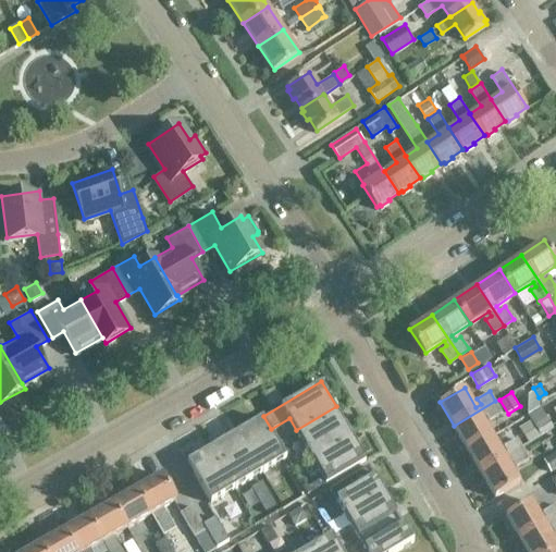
[(495,401),(454,426),(467,449),(492,433),(481,415),(485,413),(489,418),(502,411),(495,401)]
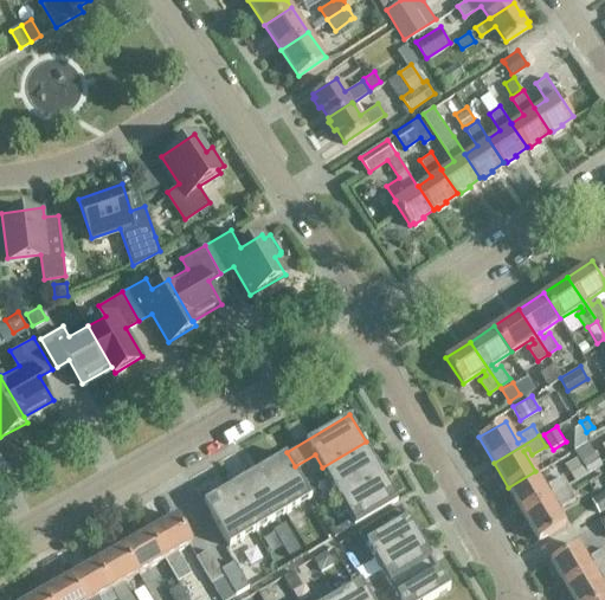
[(603,463),(589,440),(574,450),(583,463),(570,471),(575,479),(603,463)]
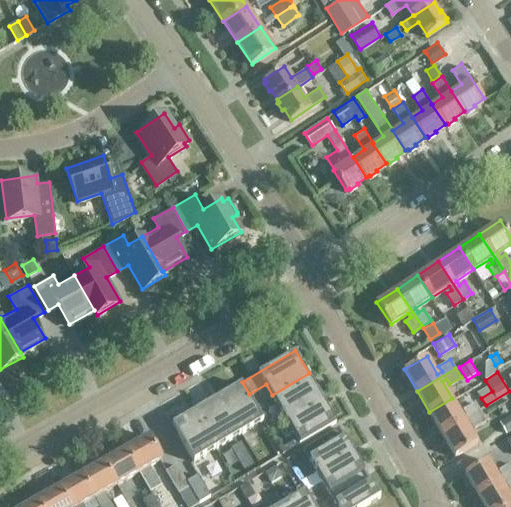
[(286,418),(322,397),(309,373),(272,395),(286,418)]
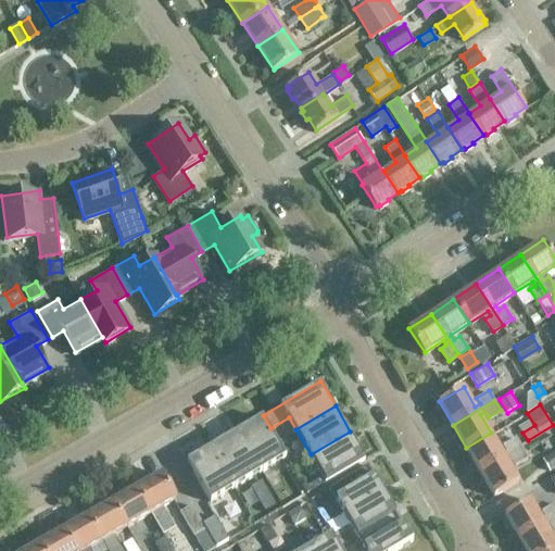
[(270,428),(263,415),(238,430),(261,470),(286,455),(270,428)]
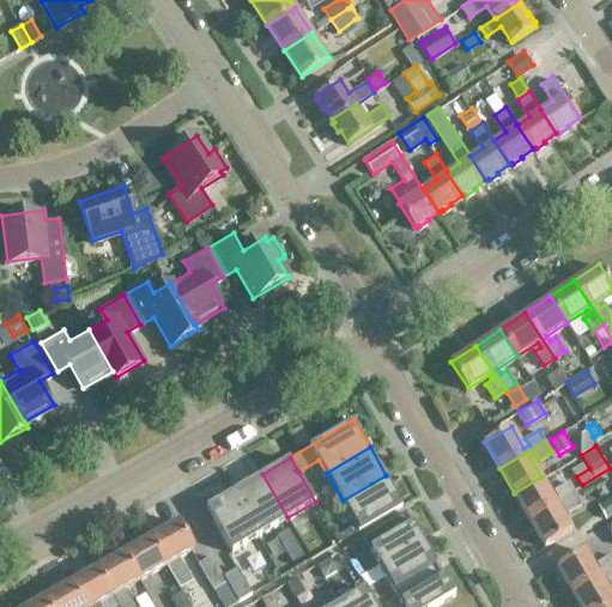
[(288,517),(262,474),(235,491),(260,534),(288,517)]
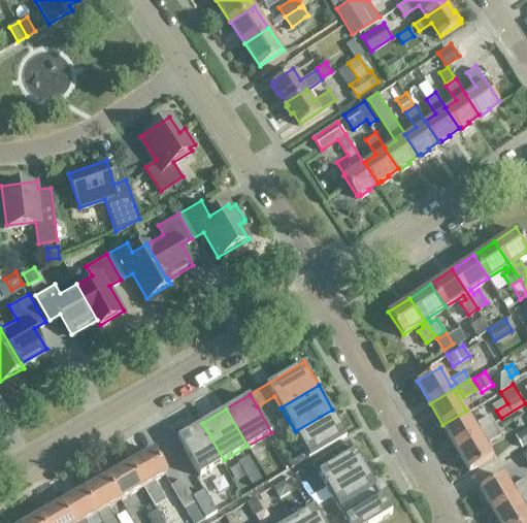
[(308,455),(347,433),(332,410),(295,431),(308,455)]
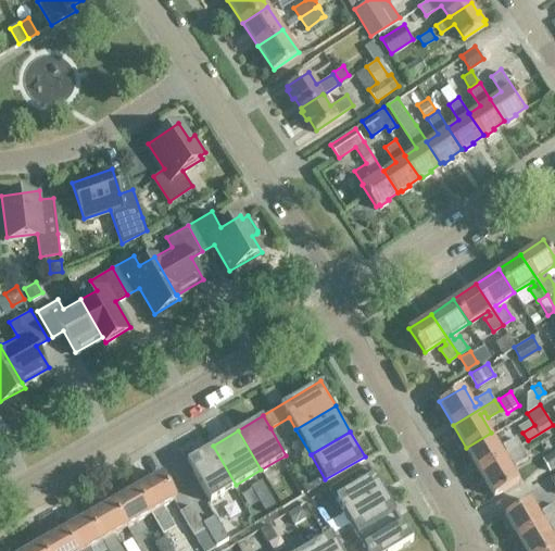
[(491,433),(466,448),(480,471),(522,446),(516,436),(504,443),(507,449),(502,452),(491,433)]
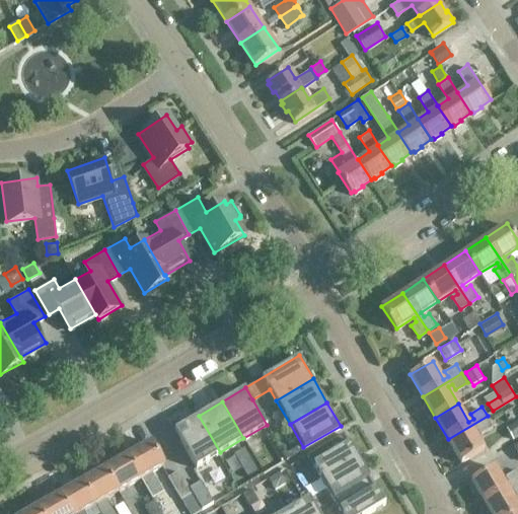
[(220,452),(199,416),(175,429),(197,465),(220,452)]
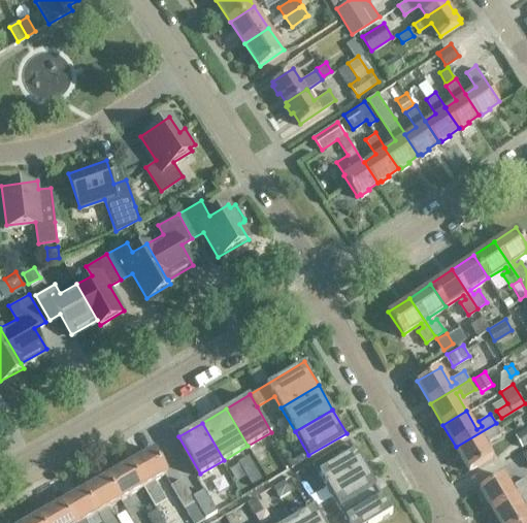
[(496,423),(456,447),(469,469),(493,455),(482,437),(486,434),(490,440),(501,433),(496,423)]
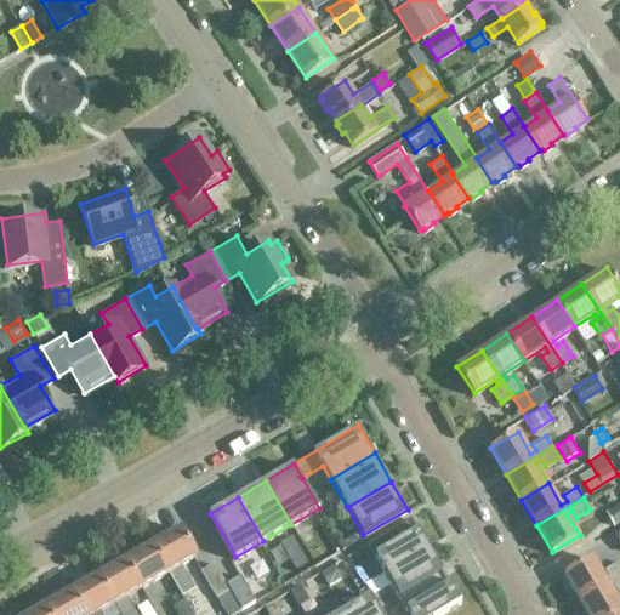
[(613,524),(619,519),(619,502),(606,511),(613,524)]
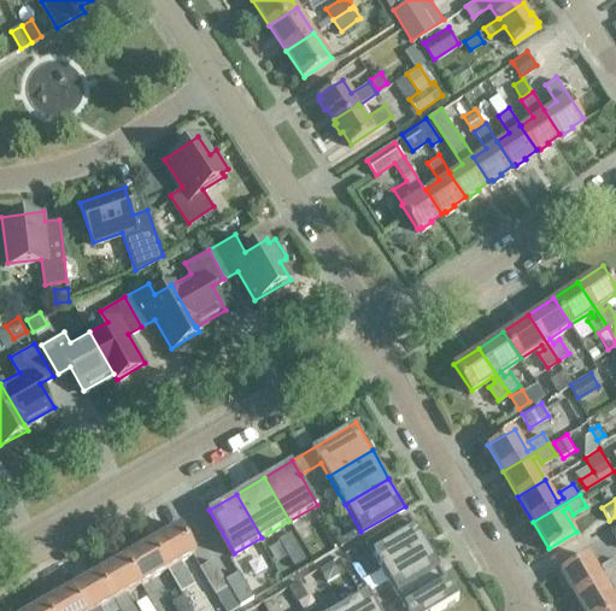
[(365,539),(381,567),(426,540),(409,512),(365,539)]
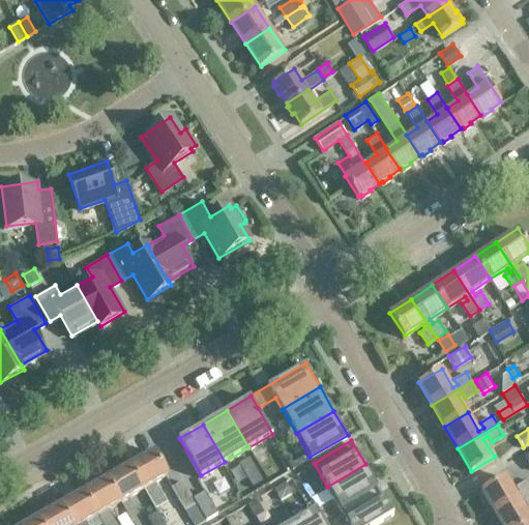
[(167,501),(155,480),(168,473),(154,449),(130,463),(156,507),(167,501)]
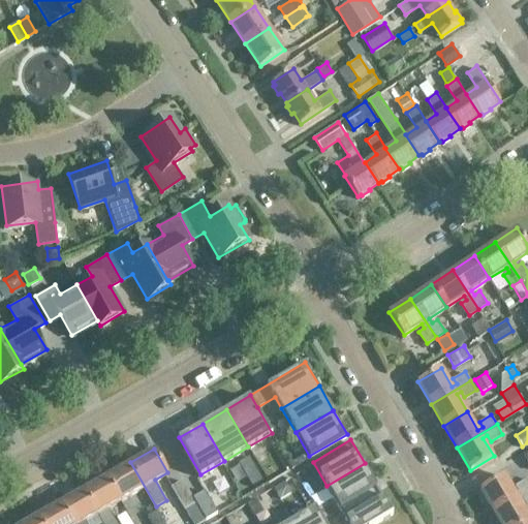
[(156,506),(130,462),(107,475),(121,499),(144,487),(155,506),(156,506)]
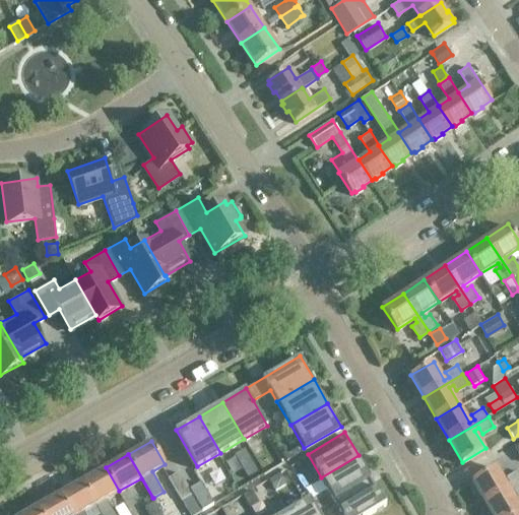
[(321,477),(335,501),(373,479),(359,455),(321,477)]
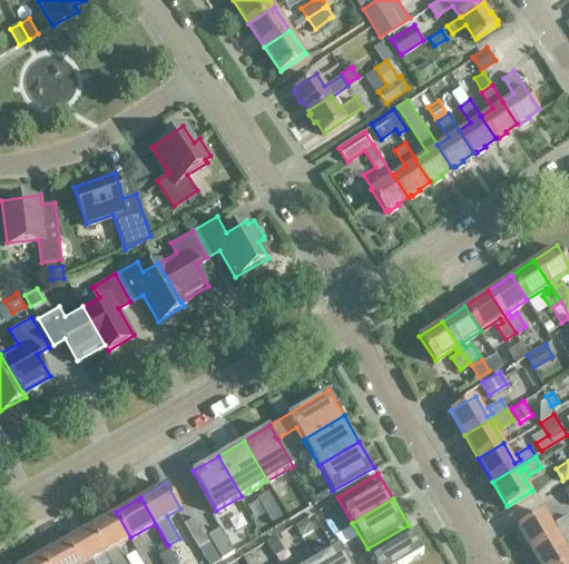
[(280,506),(270,513),(275,523),(286,516),(280,506)]
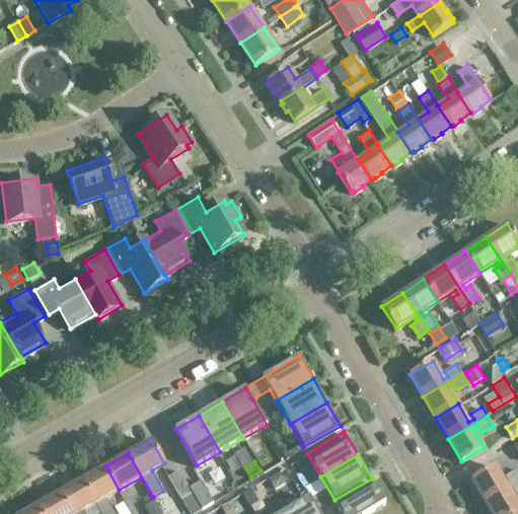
[(485,500),(517,480),(517,468),(506,474),(509,481),(505,483),(495,464),(471,479),(485,500)]
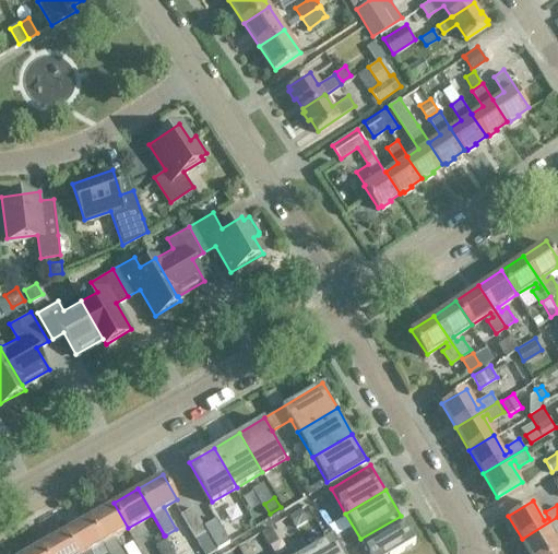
[(128,528),(114,503),(90,516),(104,541),(110,553),(125,553),(115,535),(128,528)]
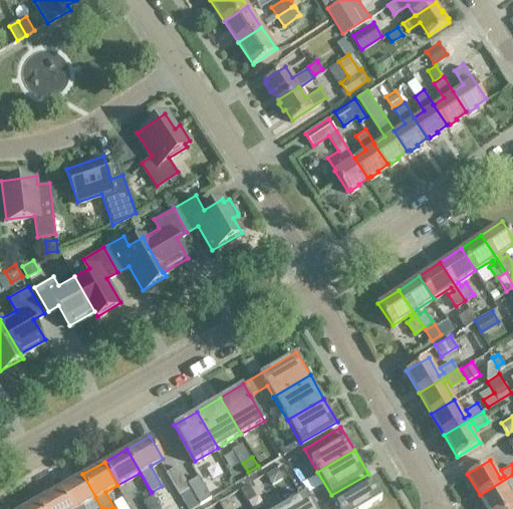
[(180,493),(191,487),(178,465),(167,472),(180,493)]
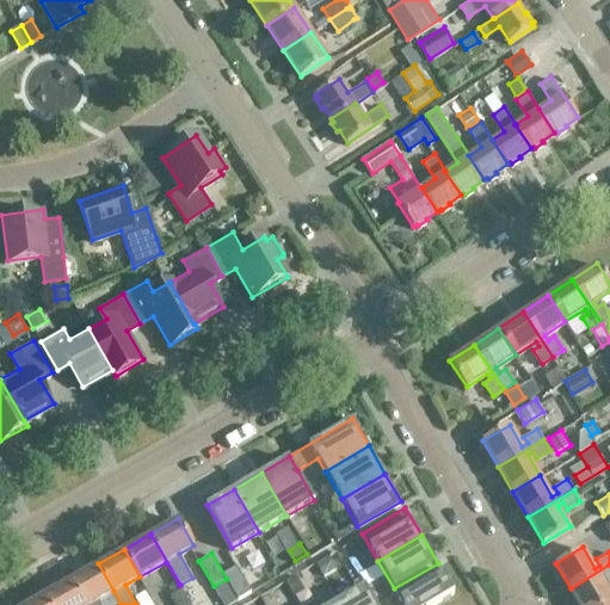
[(114,591),(98,563),(72,579),(86,604),(102,604),(99,599),(114,591)]
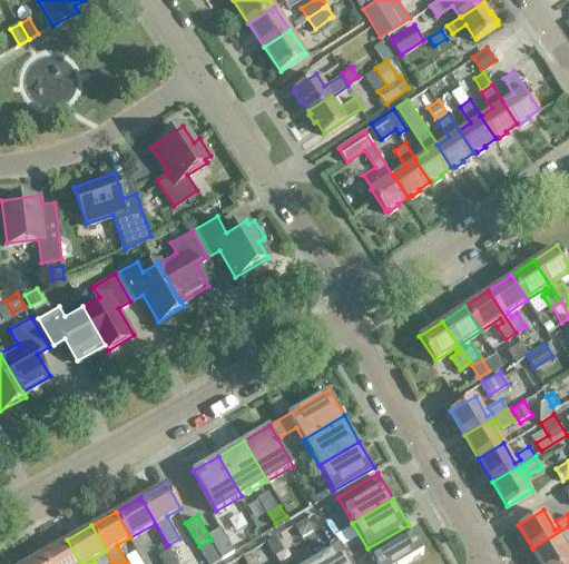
[(368,548),(374,561),(369,563),(400,563),(423,551),(409,525),(368,548)]
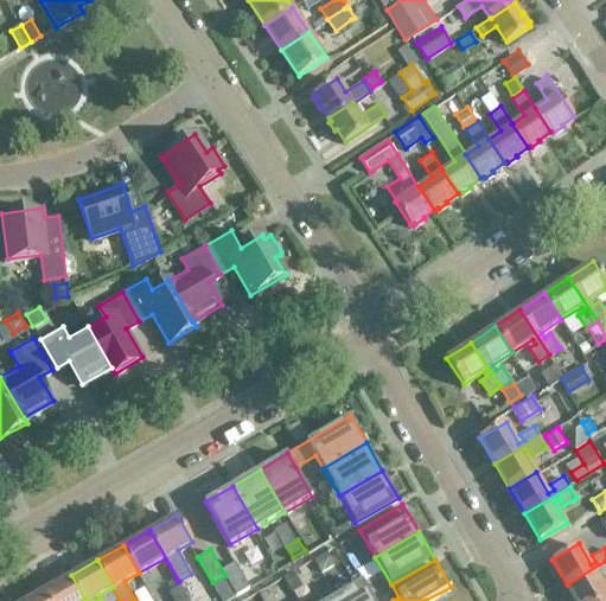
[(249,586),(235,561),(222,568),(236,593),(249,586)]
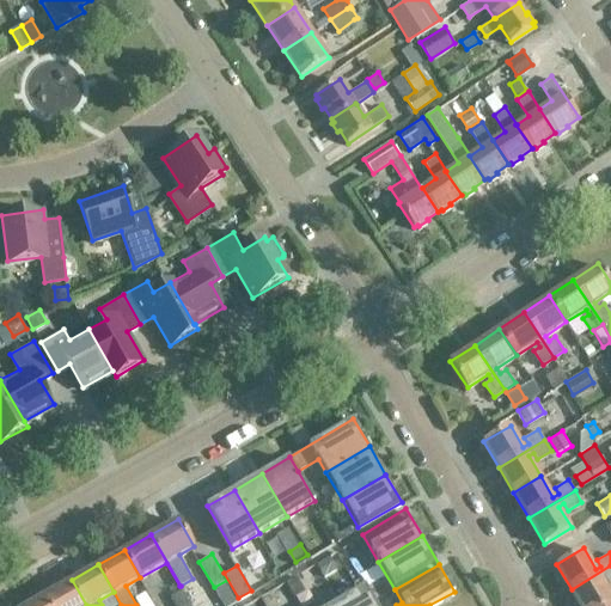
[(610,565),(572,589),(580,605),(600,605),(610,600),(610,594),(602,579),(606,576),(610,582),(610,565)]
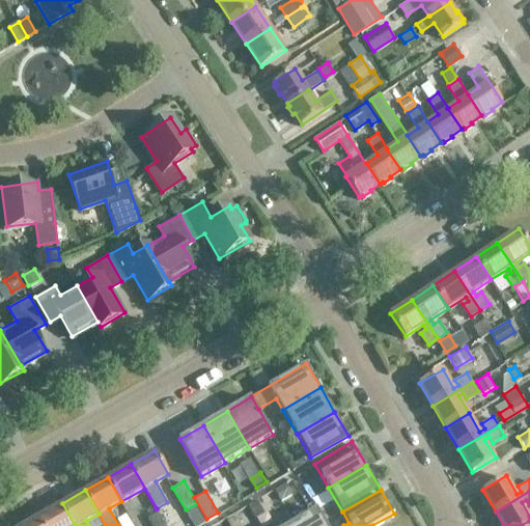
[(257,498),(249,503),(256,517),(265,511),(257,498)]
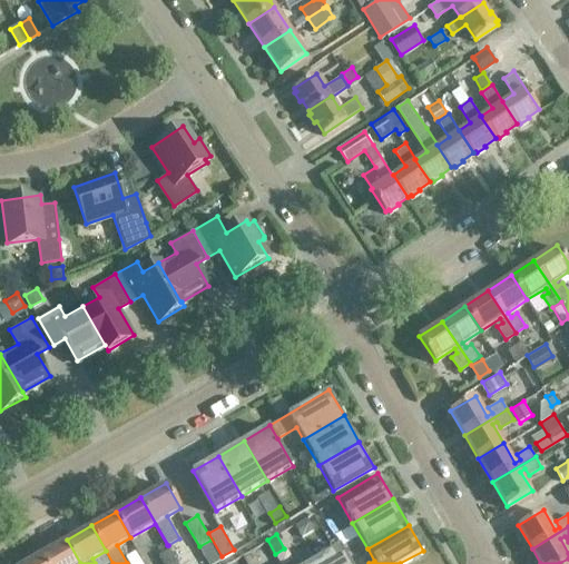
[(80,563),(67,540),(41,554),(47,563),(80,563)]
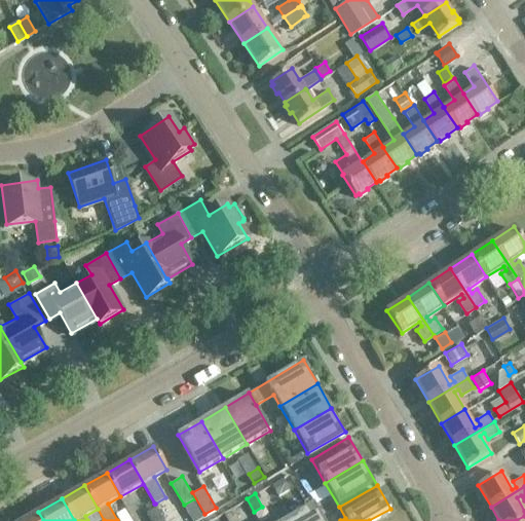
[(324,520),(313,504),(290,517),(292,520),(324,520)]
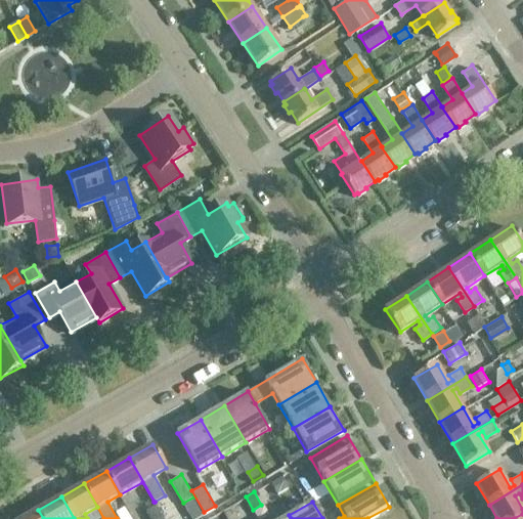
[(151,518),(156,518),(163,515),(156,504),(146,510),(151,518)]
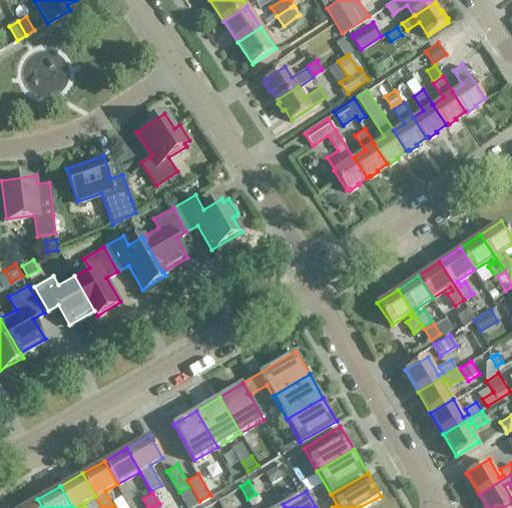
[(42,507),(37,499),(20,507),(42,507)]
